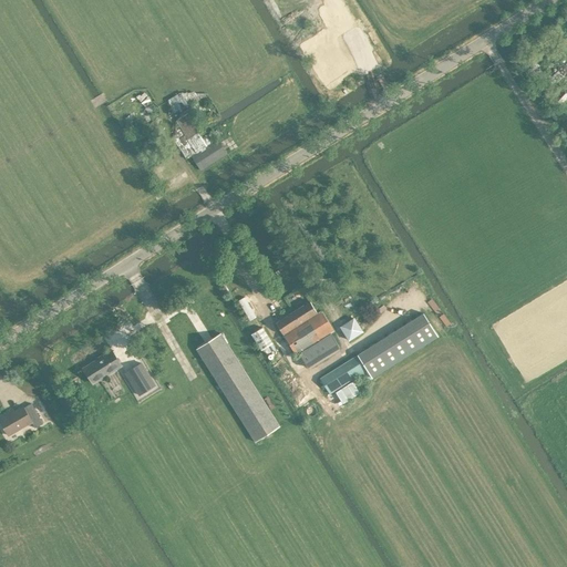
[(352,26),(336,0),(330,0),(322,6),(340,34),(352,26)]
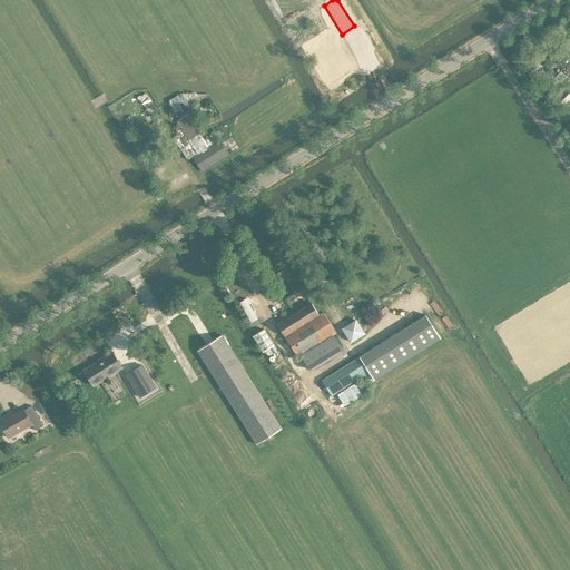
[(327,36),(305,49),(310,57),(308,57),(324,81),(325,84),(336,77),(335,75),(347,67),(332,42),(332,43),(327,36)]
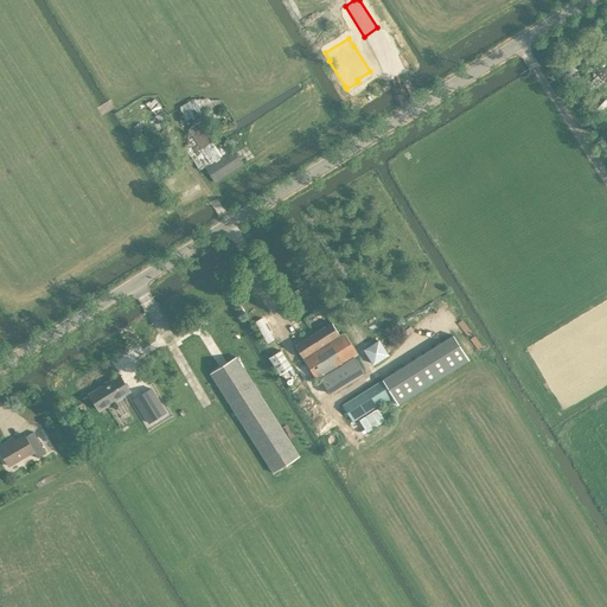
[(179,106),(186,120),(206,110),(202,101),(199,102),(196,97),(179,106)]
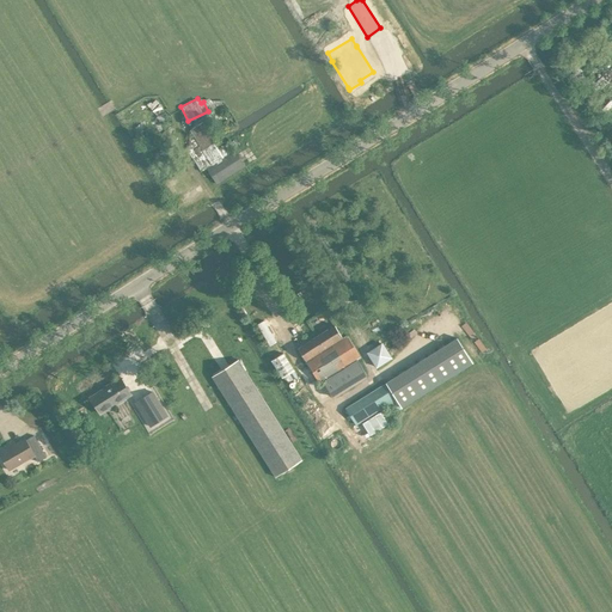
[(234,150),(206,167),(216,184),(245,166),(234,150)]
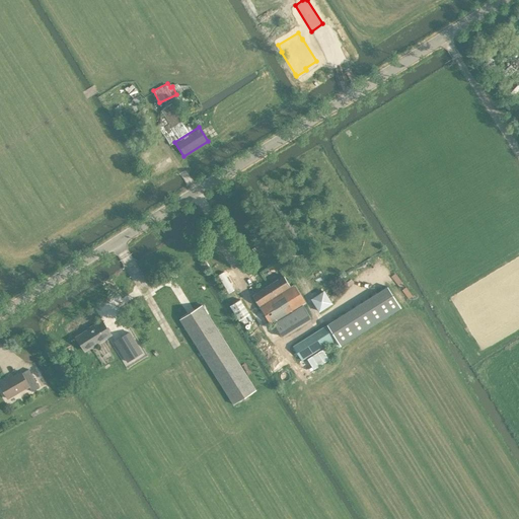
[(311,319),(303,305),(306,302),(295,284),(291,287),(284,276),(252,295),(271,324),(274,323),(283,338),(311,319)]
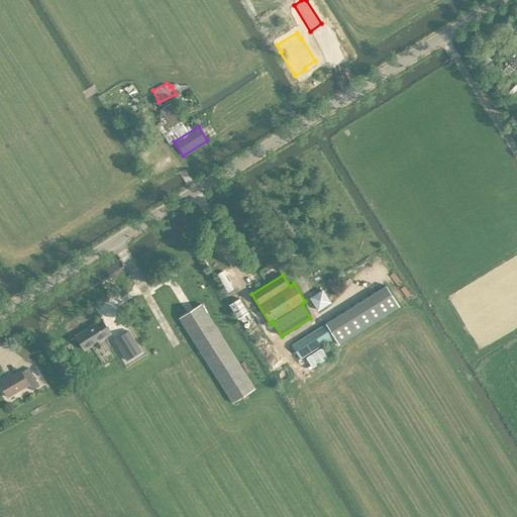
[(386,285),(326,323),(335,337),(339,344),(399,307),(386,285)]
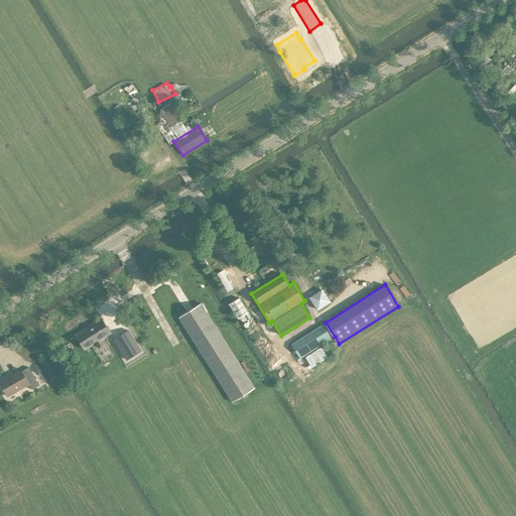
[(318,309),(332,301),(323,288),(310,296),(318,309)]
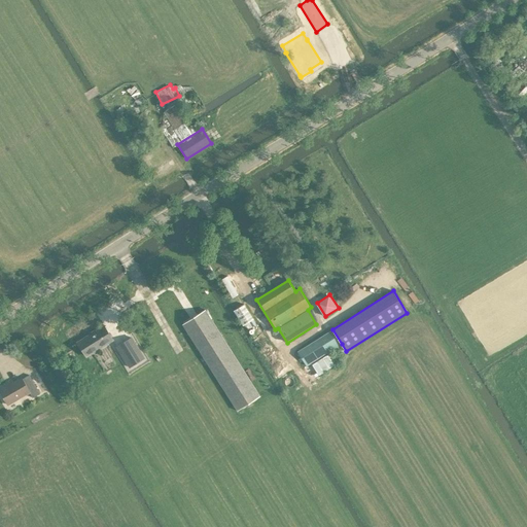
[(234,310),(243,325),(253,319),(244,304),(234,310)]
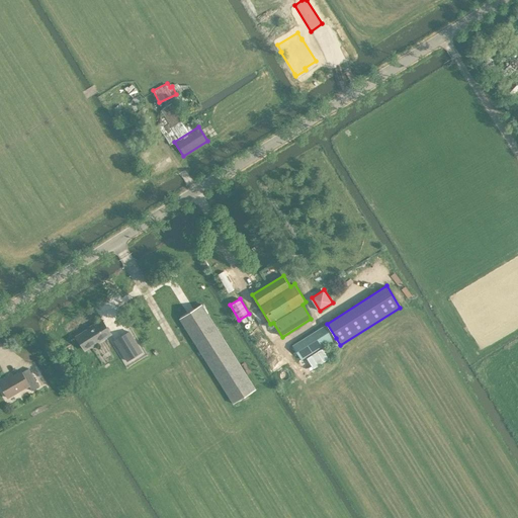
[(179,319),(233,404),(256,390),(202,305),(179,319)]
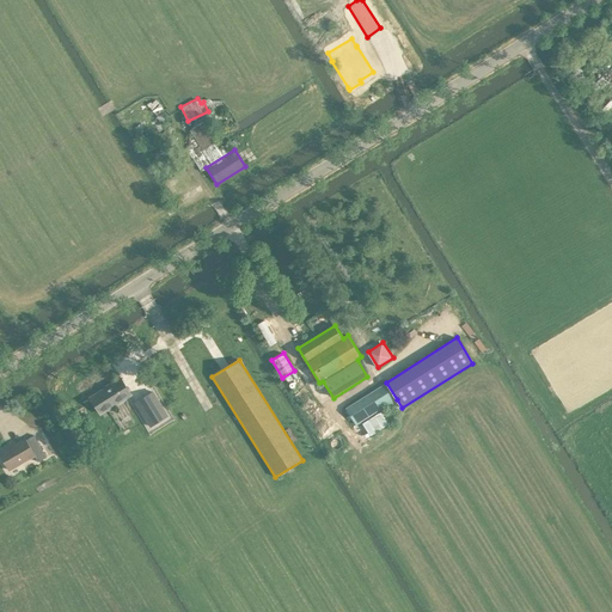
[(101,415),(132,395),(121,378),(90,397),(101,415)]
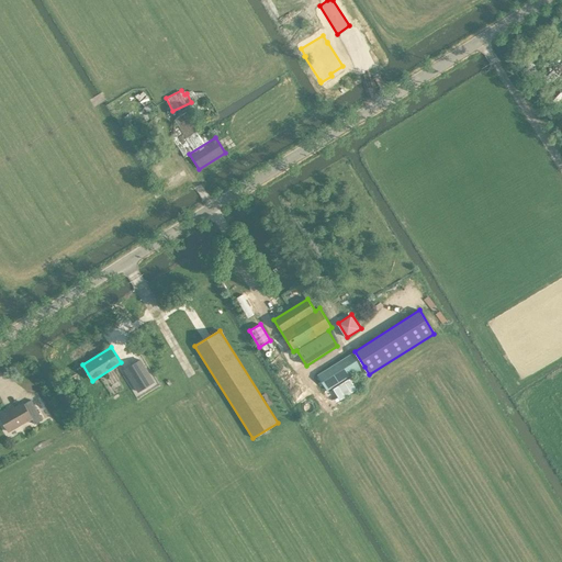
[(139,359),(124,369),(138,392),(154,382),(139,359)]
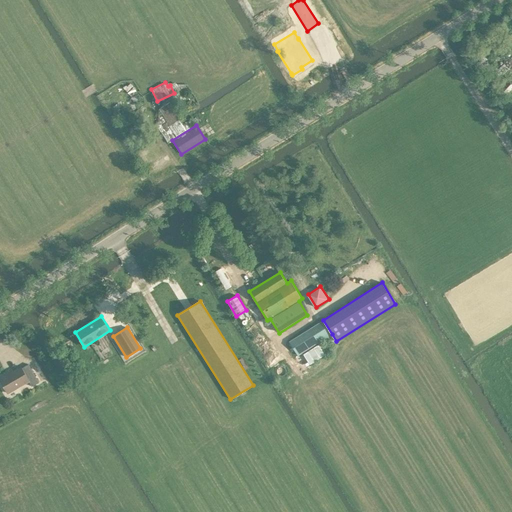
[(0,378),(0,379),(8,393),(29,382),(32,386),(39,382),(28,364),(22,368),(21,366),(0,378)]
